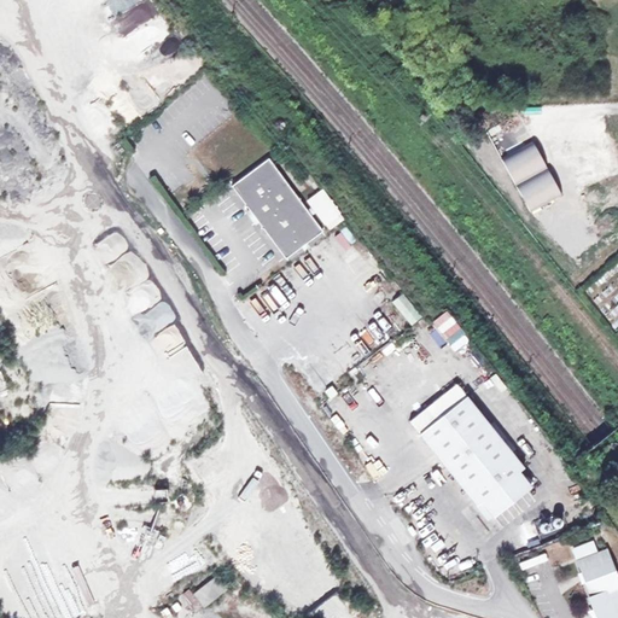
[(531,138),(502,161),(522,186),(551,162),(531,138)]
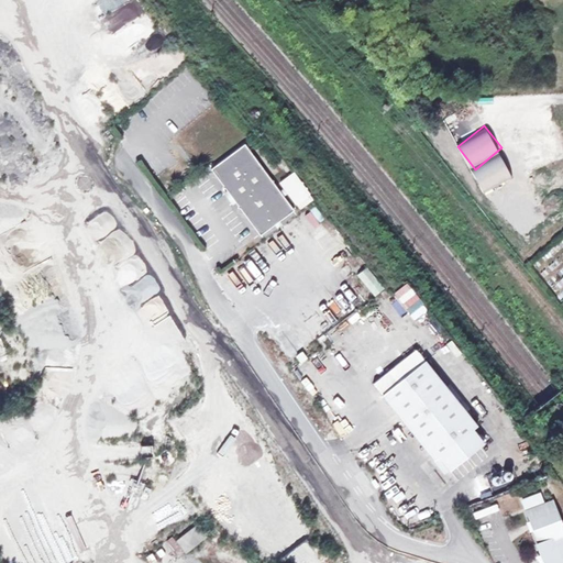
[(294,210),(244,143),(210,168),(222,185),(222,187),(224,187),(227,191),(234,201),(238,205),(236,207),(240,208),(260,234),(294,210)]
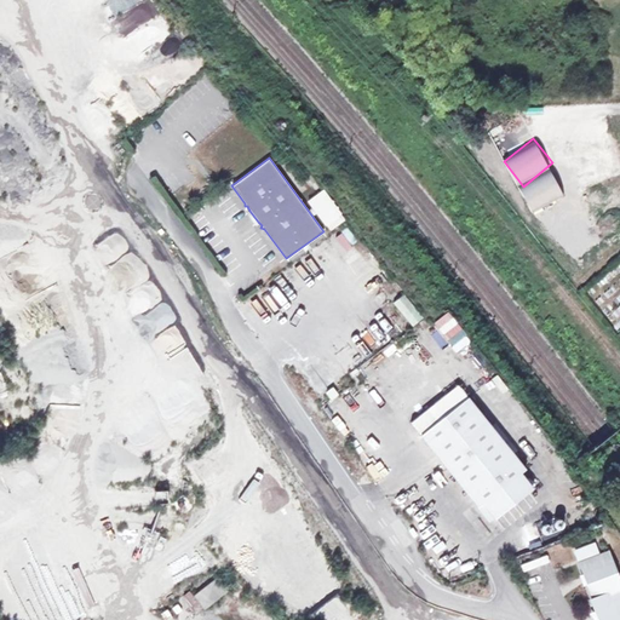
[(572,185),(552,162),(523,187),(543,210),(572,185)]
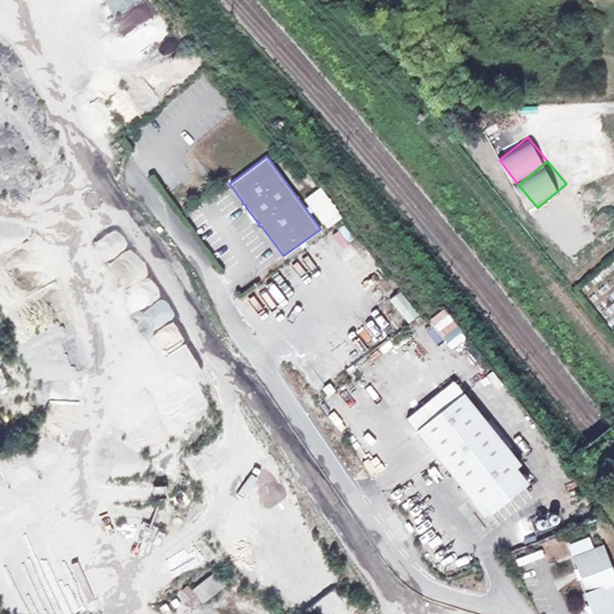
[(325,229),(342,217),(319,187),(304,199),(325,229)]
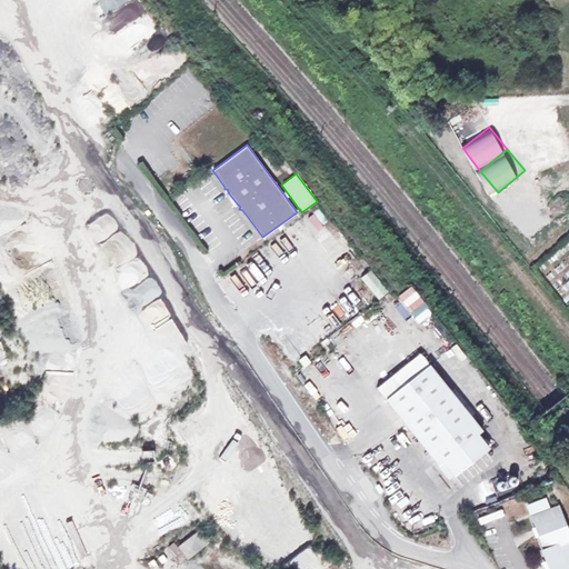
[(237,203),(229,193),(227,195),(235,205),(237,203)]
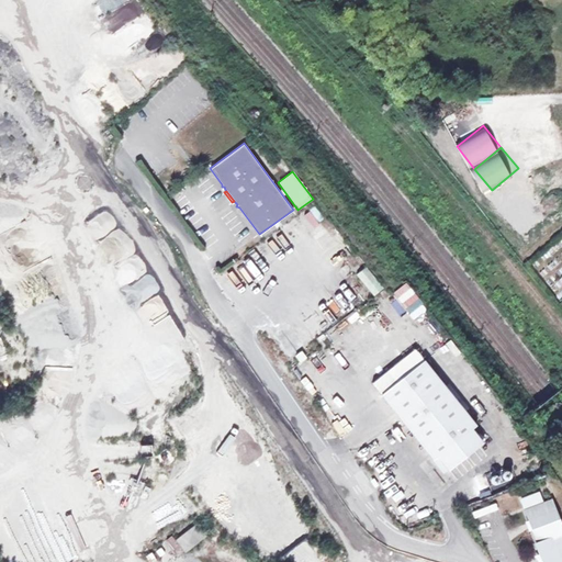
[(313,206),(303,215),(314,227),(324,217),(313,206)]
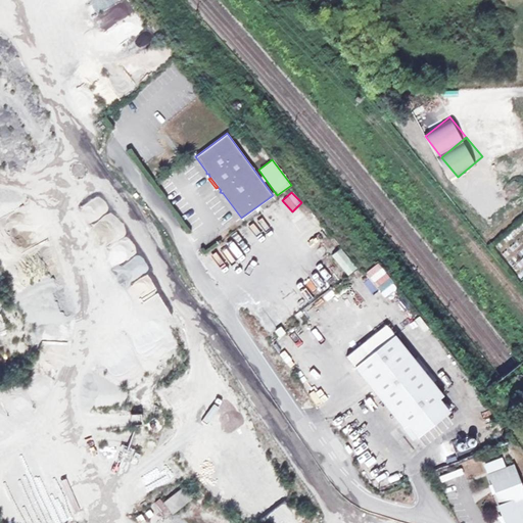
[(348,276),(357,269),(340,248),(331,255),(348,276)]
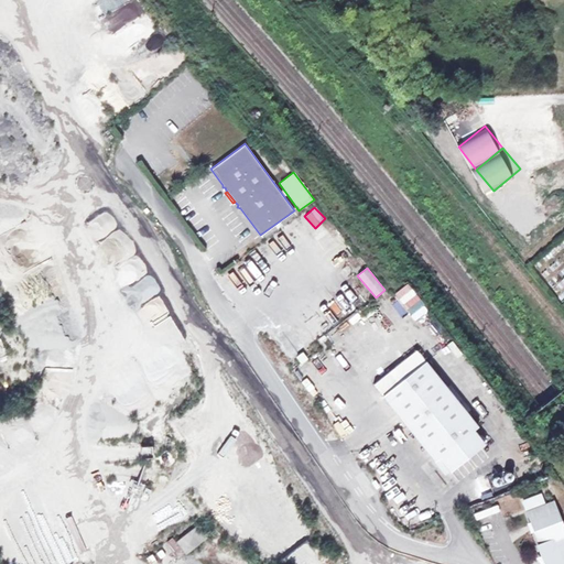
[(382,396),(424,361),(415,350),(373,384),(382,396)]
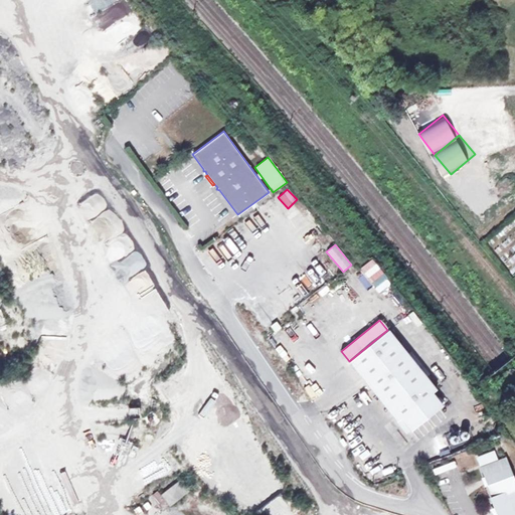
[(280,327),(276,322),(271,326),(275,331),(280,327)]
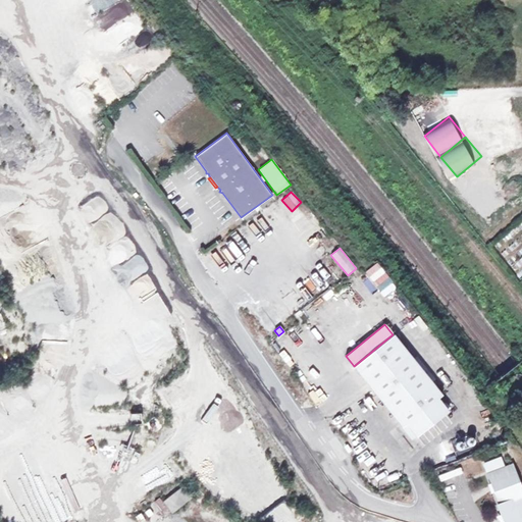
[(393,334),(354,366),(402,426),(405,423),(415,436),(447,411),(436,398),(440,395),(430,381),(433,379),(415,356),(412,359),(393,334)]
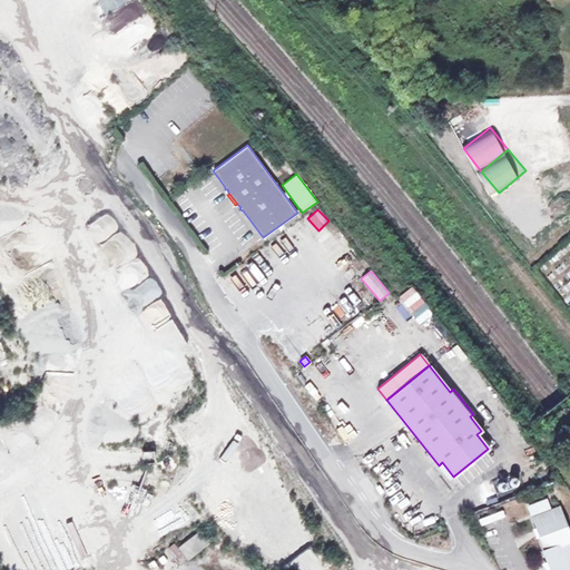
[(563,413),(562,413),(560,413),(559,414),(558,415),(558,416),(558,419),(558,420),(559,421),(560,422),(562,422),(563,422),(564,422),(566,421),(567,420),(568,419),(568,416),(567,415),(566,414),(564,413),(563,413)]
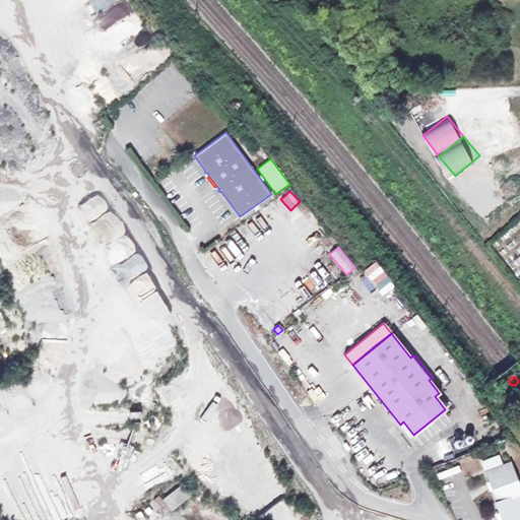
[(471,435),(453,441),(455,449),(474,443),(471,435)]
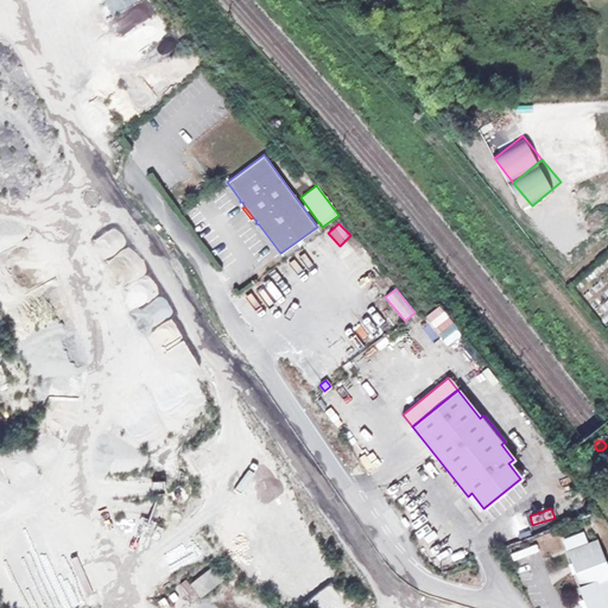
[(578,588),(583,601),(589,599),(593,605),(589,607),(607,607),(607,577),(595,542),(567,552),(571,565),(574,564),(576,569),(574,570),(580,588),(578,588)]
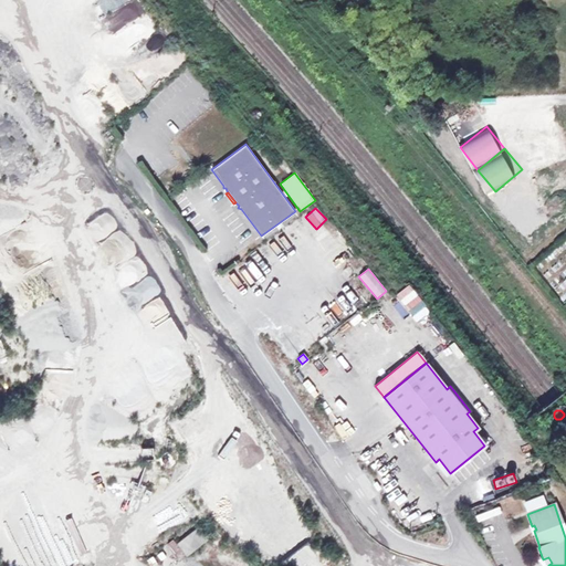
[(191,532),(176,544),(185,555),(200,544),(191,532)]
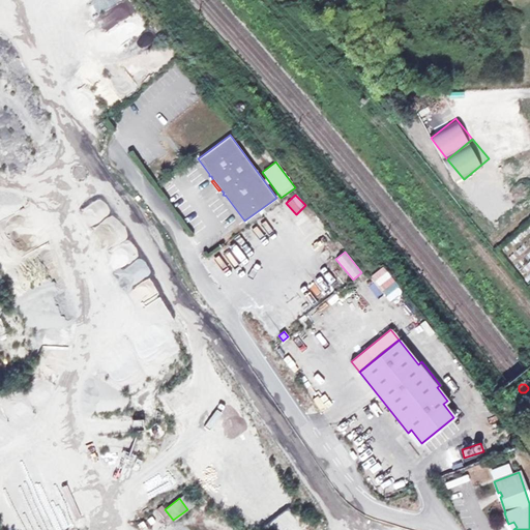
[(271,523),(277,529),(282,529),(288,525),(280,516),(271,523)]
